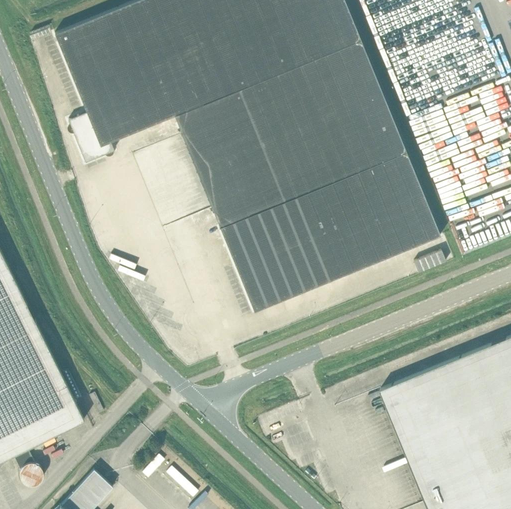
[(441,237),(344,0),(140,0),(55,35),(87,114),(69,121),(86,164),(115,152),(111,143),(175,117),(255,312),(440,237),(441,238),(441,237)]
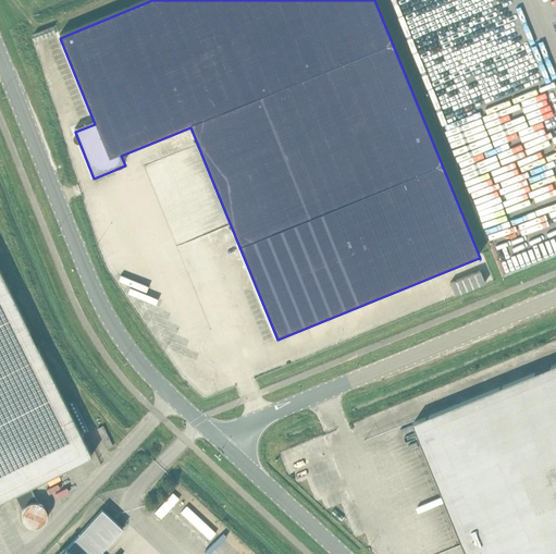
[(234,248),(194,262),(205,291),(244,277),(234,248)]
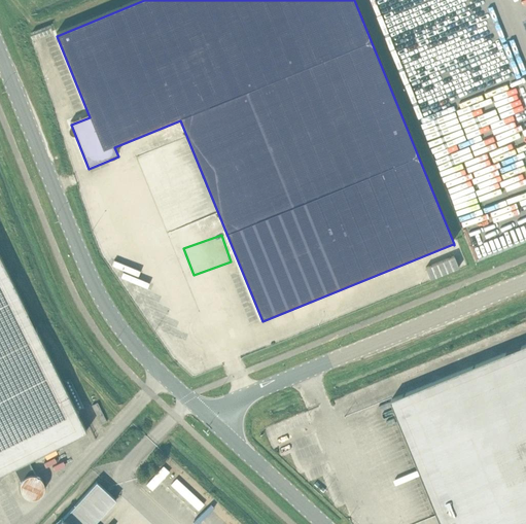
[(0,477),(14,469),(23,485),(22,489),(23,493),(25,497),(28,500),(32,501),(37,501),(41,499),(44,496),(45,492),(45,487),(44,483),(41,480),(37,478),(29,463),(88,433),(0,256),(0,477)]
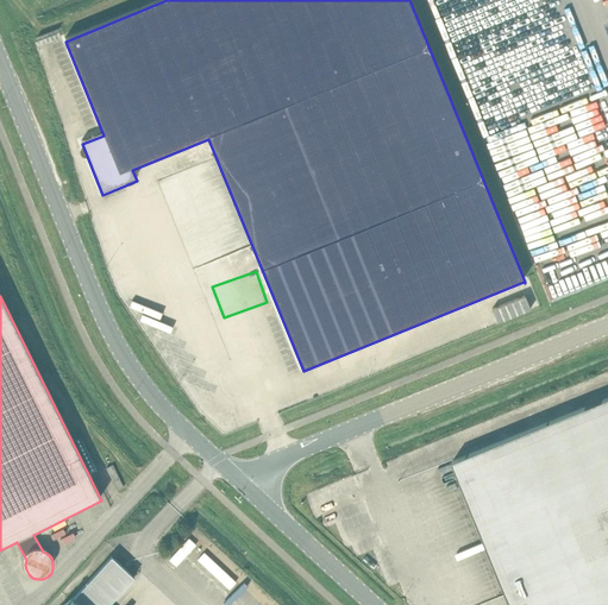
[(607,401),(453,464),(511,604),(607,604),(607,401)]
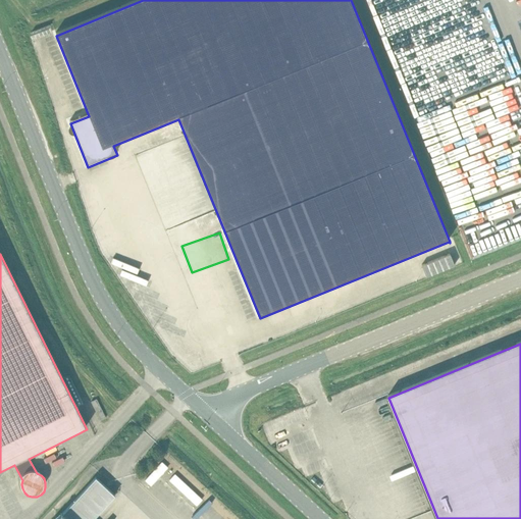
[(97,402),(92,404),(101,423),(106,420),(97,402)]
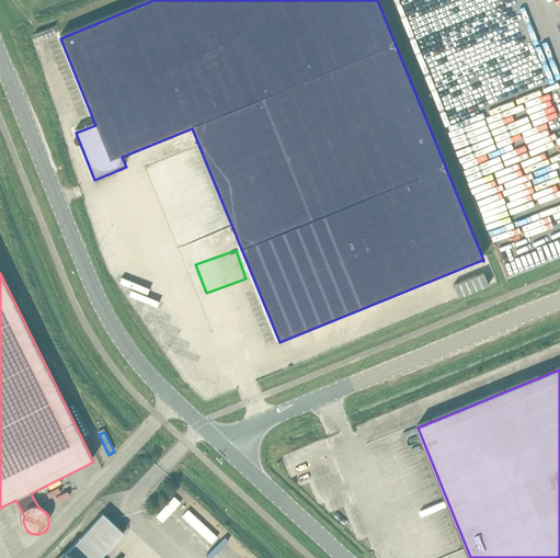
[(175,500),(158,520),(163,525),(181,505),(175,500)]
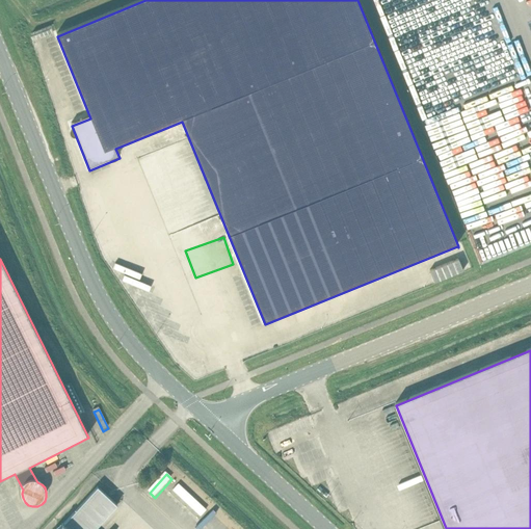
[(173,494),(200,520),(207,512),(179,486),(173,494)]
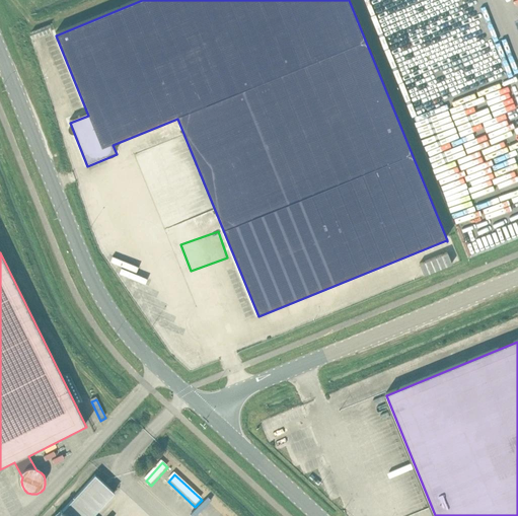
[(95,515),(115,495),(95,477),(59,515),(95,515)]
